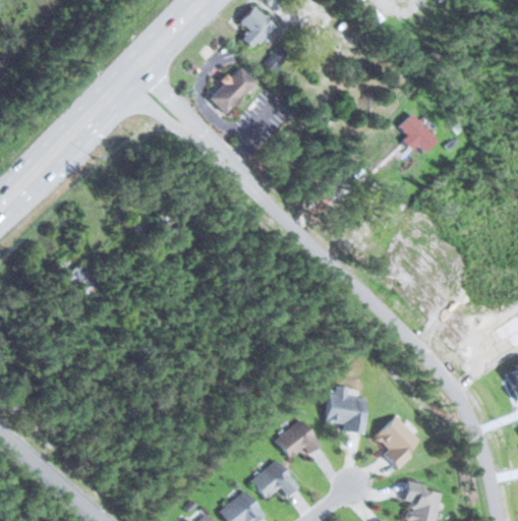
[(250,31),(243,39),(253,49),(276,25),(254,5),(240,20),(250,31)]
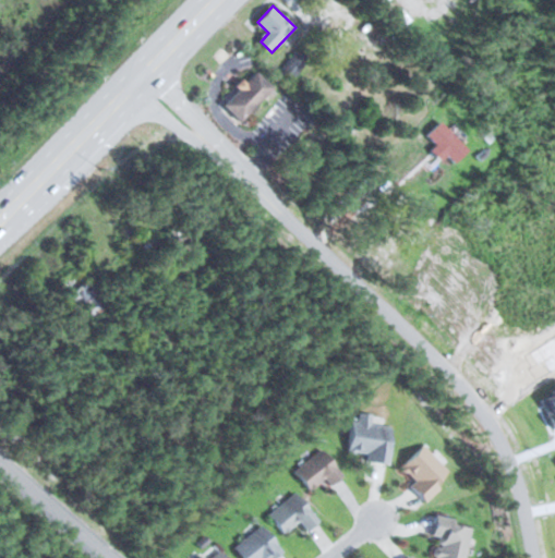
[(296,77),(309,60),(300,53),(287,71),(296,77)]
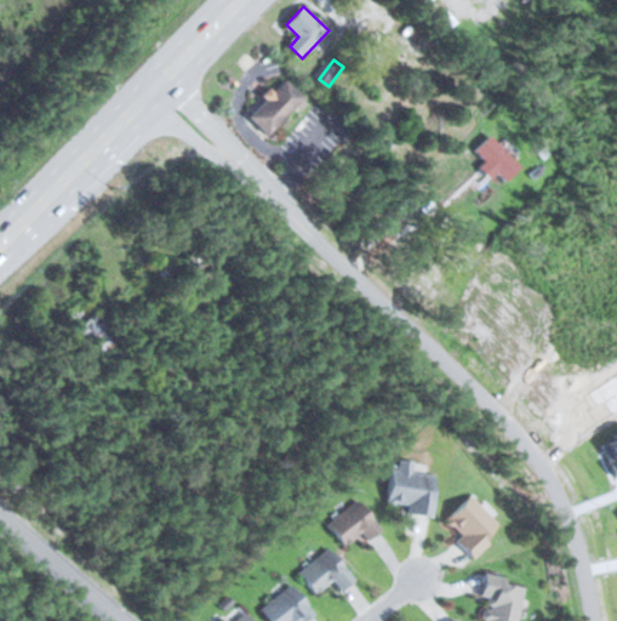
[(306,98),(286,79),(250,117),(269,136),(306,98)]
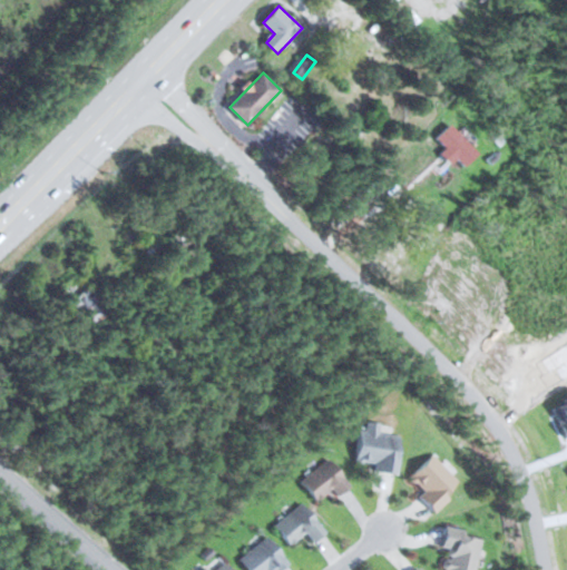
[(449,153),(465,168),(480,153),(452,124),(439,137),(452,150),(449,153)]
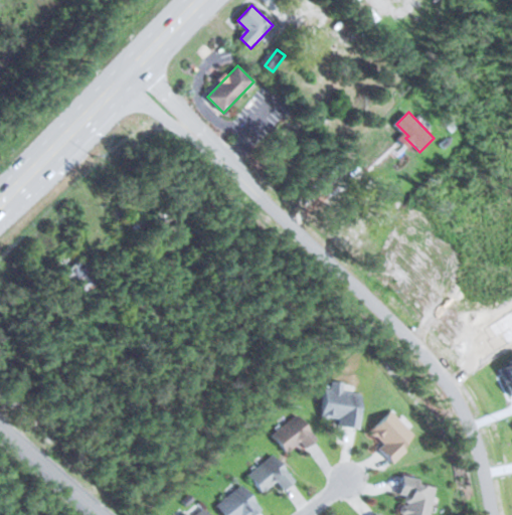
[(86,293),(102,278),(71,248),(56,264),(86,293)]
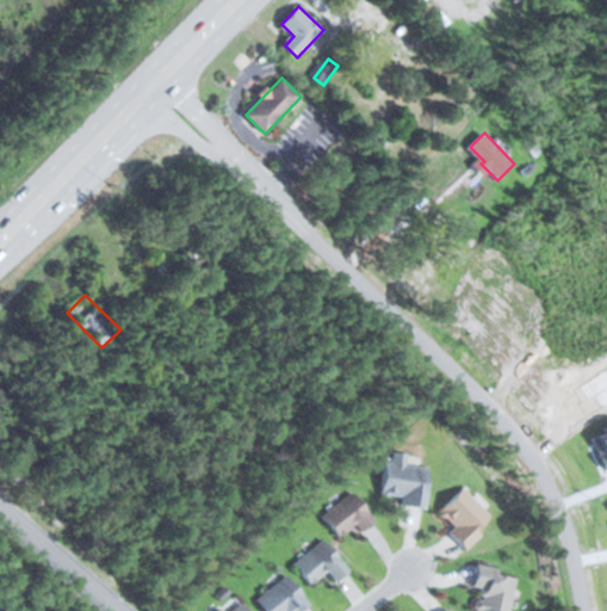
[(402,505),(426,507),(432,460),(390,455),(385,494),(403,495),(402,505)]
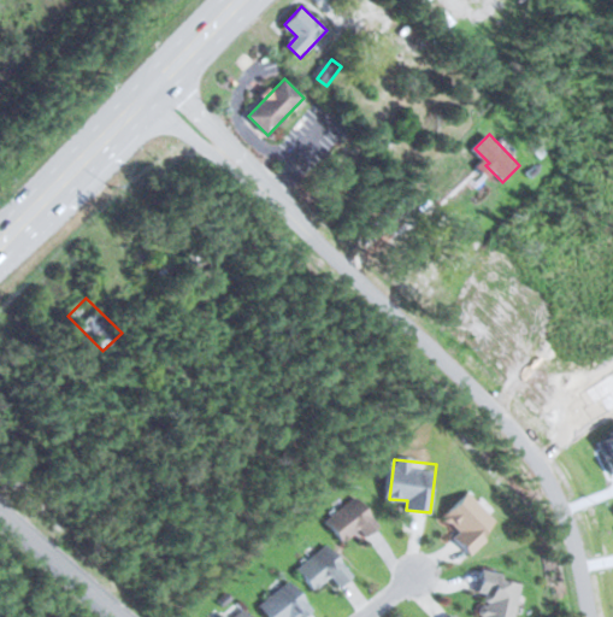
[(459,530),(454,535),(470,553),(501,526),(471,492),(444,515),(459,530)]
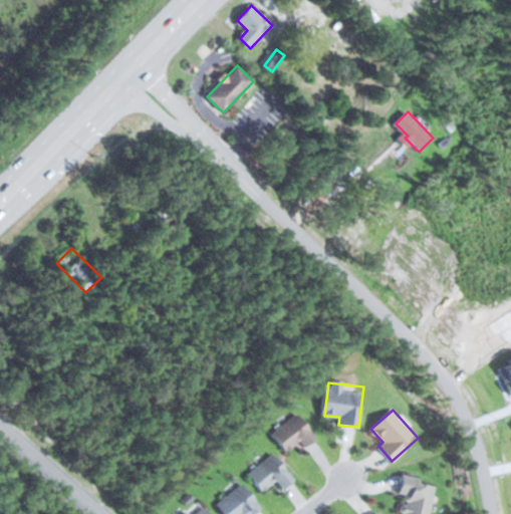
[(306,446),(317,439),(300,414),(273,431),(286,451),(302,441),(306,446)]
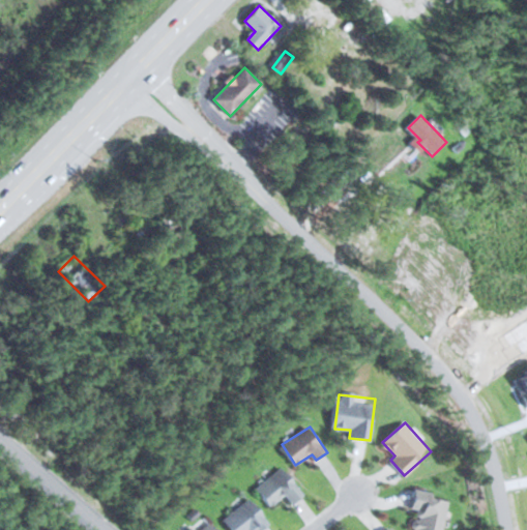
[(270,506),(287,495),(293,503),(303,496),(284,468),(257,488),(270,506)]
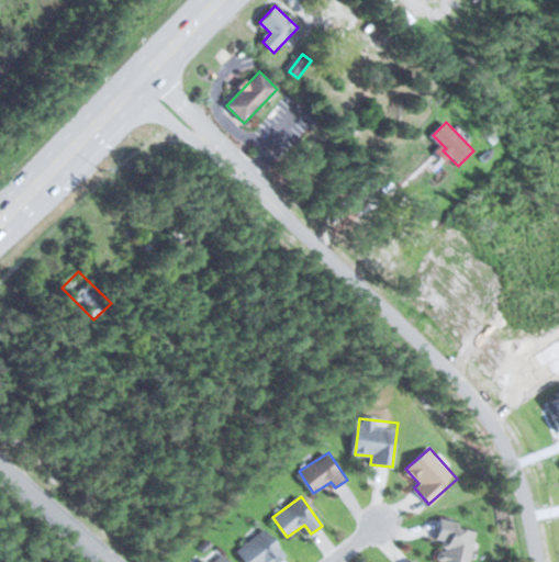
[(439,560),(449,561),(470,561),(477,530),(459,527),(460,523),(440,518),(436,540),(443,541),(439,560)]
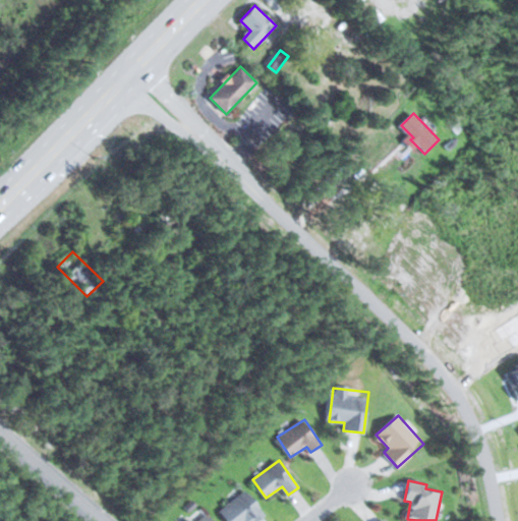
[(221,512),(228,520),(255,520),(265,513),(245,490),(221,512)]
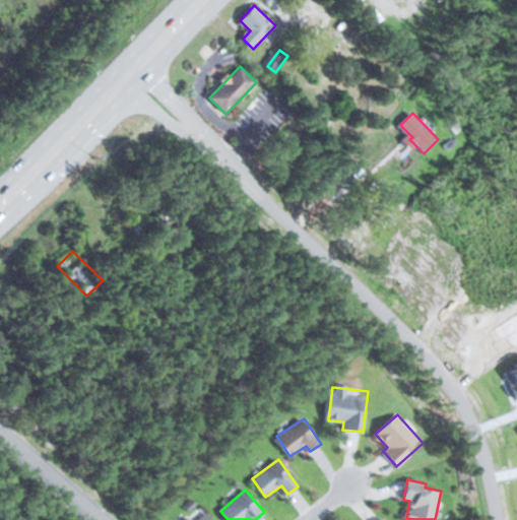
All buildings are outlined.
